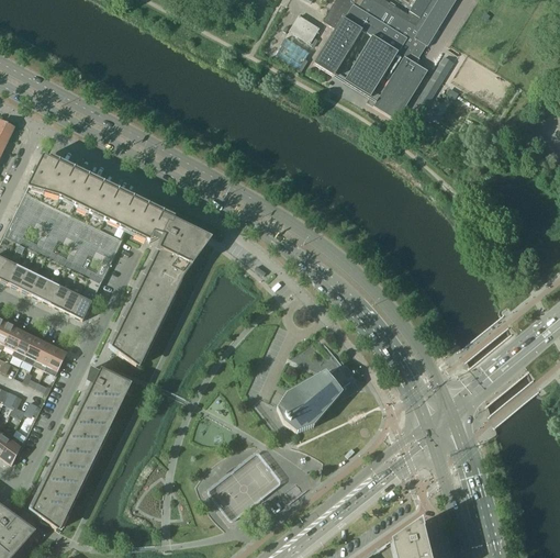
[(326,43),(315,62),(335,74),(364,28),(387,42),(370,69),(359,88),(384,103),(381,109),(399,120),(429,69),(418,63),(420,62),(418,60),(428,44),(429,44),(457,0),(416,0),(411,9),(412,10),(411,12),(391,0),(336,0),(328,12),(324,19),(336,26),(326,43)]
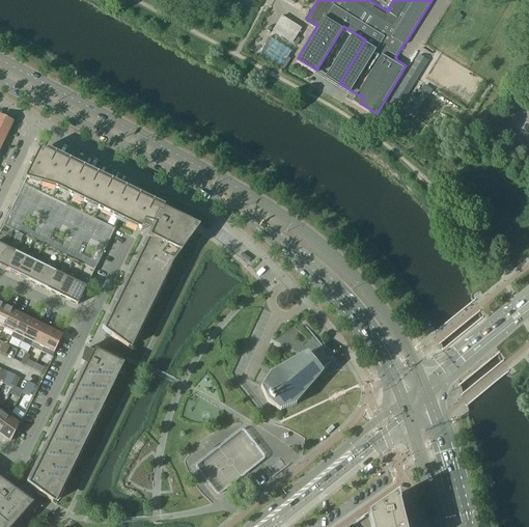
[(304,25),(283,12),(274,28),(294,39),(304,25)]
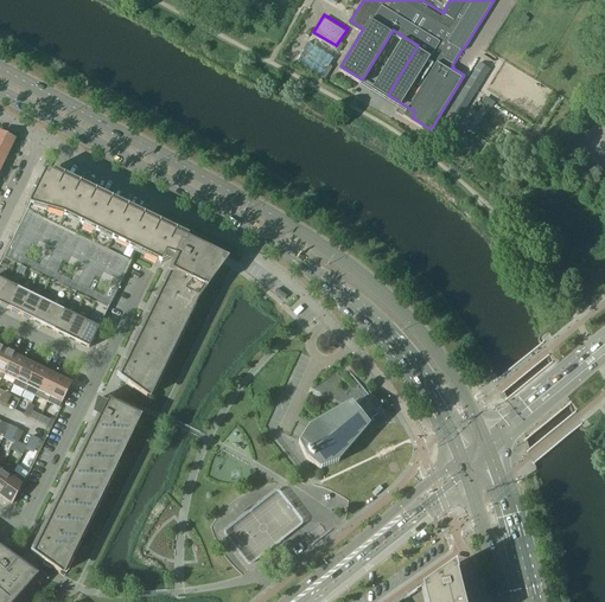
[(310,38),(298,57),(326,76),(335,63),(331,62),(336,55),(310,38)]
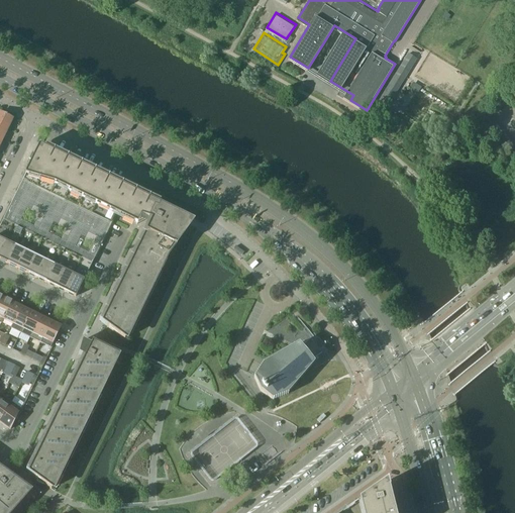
[(410,49),(391,82),(399,87),(418,56),(410,49)]
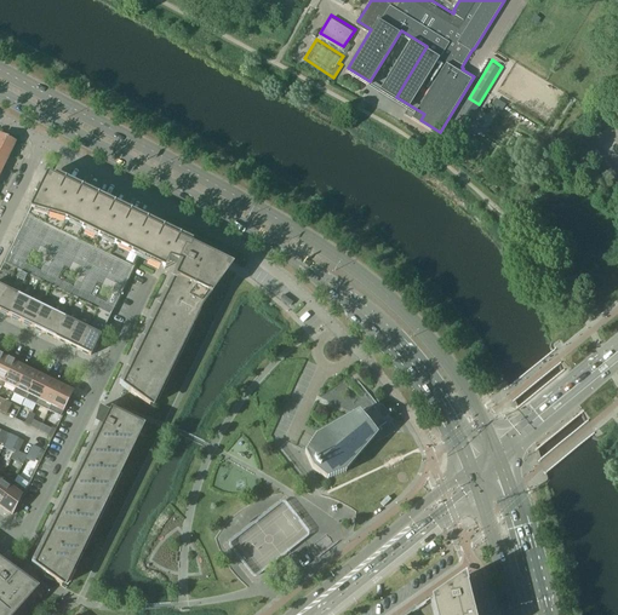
[(476,110),(465,103),(452,125),(453,125),(458,127),(461,130),(463,131),(476,110)]
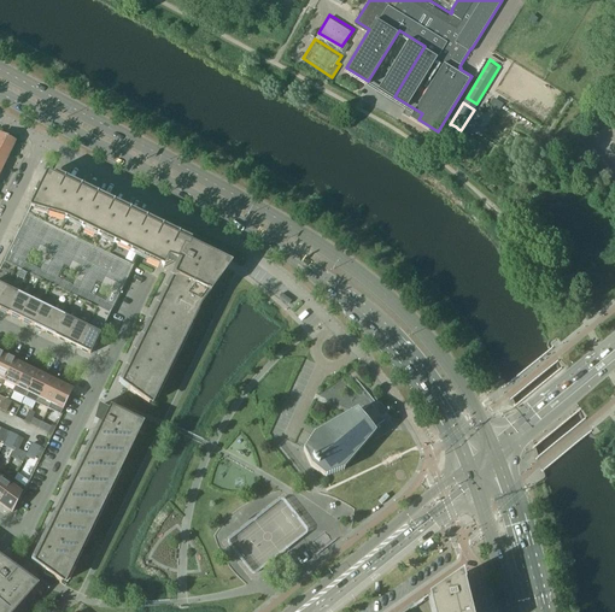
[(451,124),(446,133),(454,136),(458,129),(456,127),(451,124)]
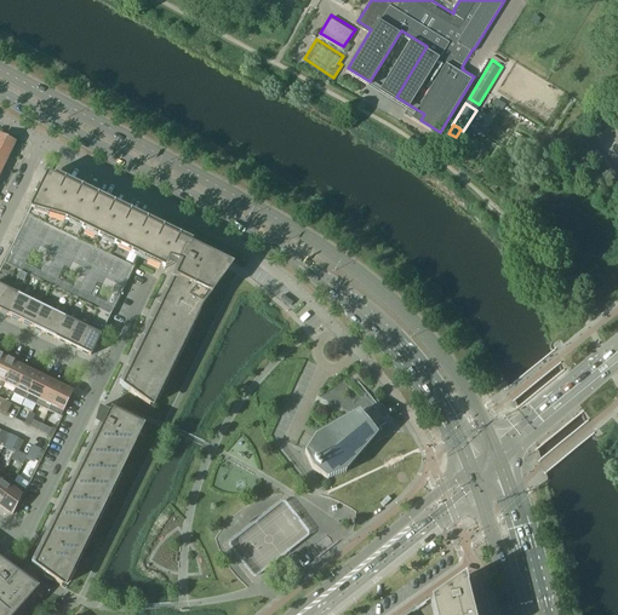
[(0,144),(11,150),(17,137),(3,130),(1,132),(0,133),(0,144)]
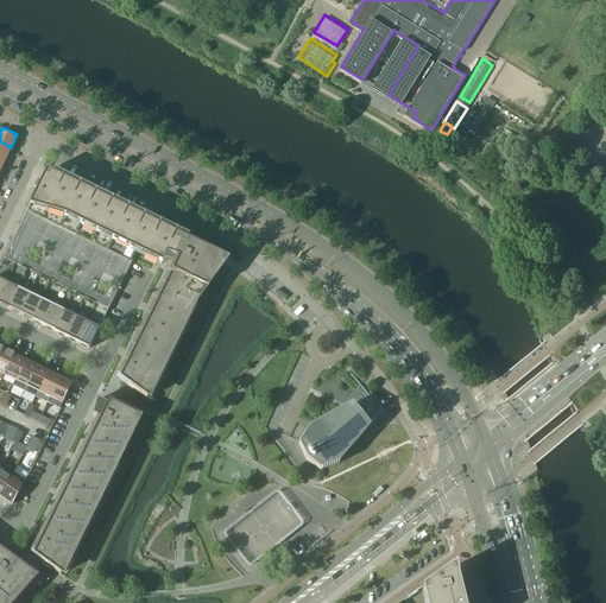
[(0,141),(0,157),(5,159),(11,147),(0,141)]
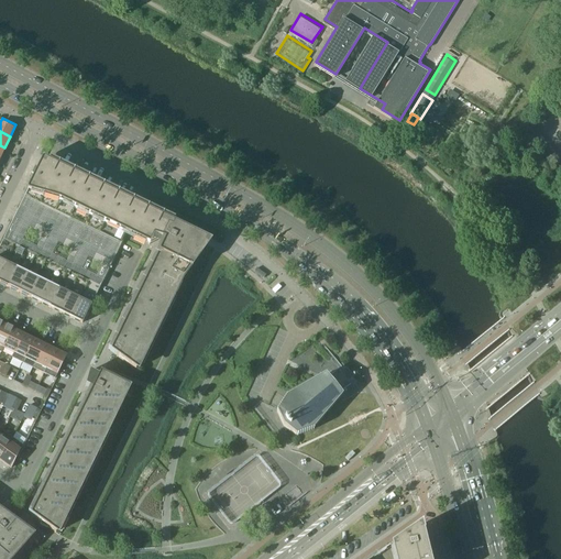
[(36,173),(30,185),(34,186),(62,194),(61,197),(76,201),(76,205),(91,209),(90,211),(106,216),(106,219),(121,223),(120,226),(138,231),(151,241),(155,233),(164,236),(144,276),(149,278),(119,340),(117,339),(117,340),(113,338),(110,344),(119,351),(130,360),(138,365),(140,362),(144,347),(146,348),(147,347),(144,346),(153,333),(154,332),(152,331),(160,319),(161,319),(161,318),(158,317),(167,305),(167,306),(168,304),(165,303),(174,291),(182,276),(196,247),(201,236),(176,223),(156,218),(157,214),(141,205),(44,157),(37,171),(36,173)]
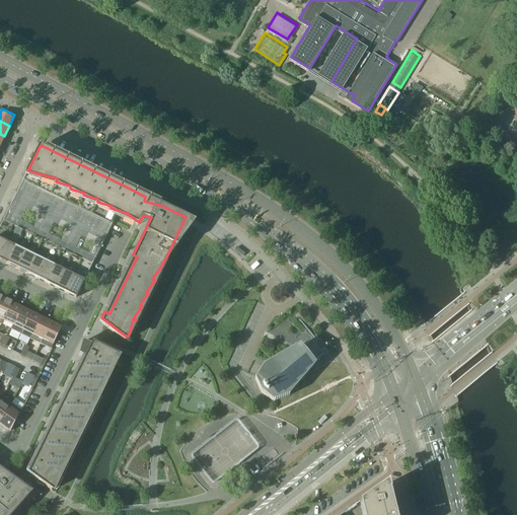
[(4,245),(0,252),(0,255),(6,260),(8,261),(13,250),(16,243),(7,238),(4,245)]
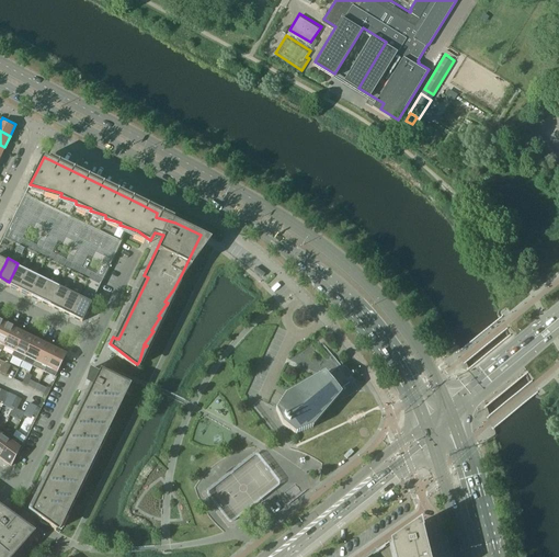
[(14,271),(9,282),(10,282),(18,286),(20,287),(25,275),(29,269),(18,263),(14,271)]
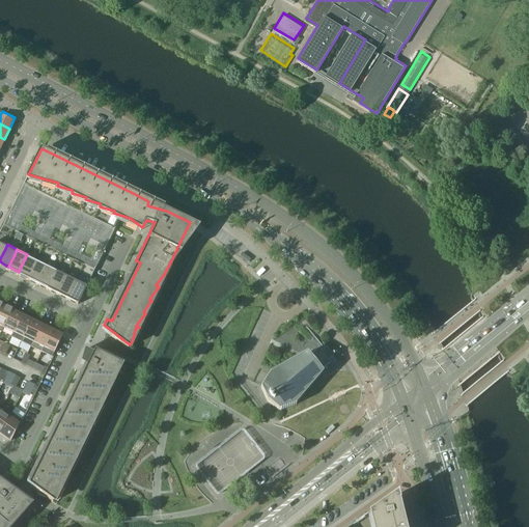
[(24,260),(19,272),(20,272),(27,276),(29,276),(34,266),(37,259),(27,254),(24,260)]
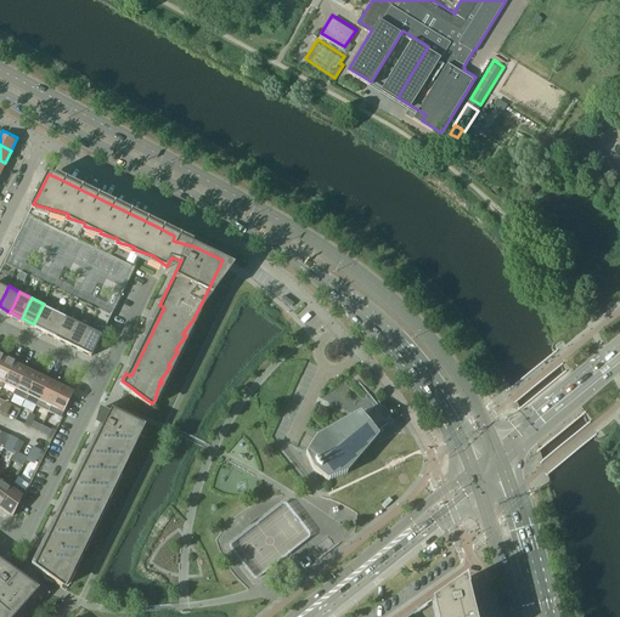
[(40,311),(34,323),(35,324),(44,328),(45,329),(51,317),(56,309),(44,304),(40,311)]
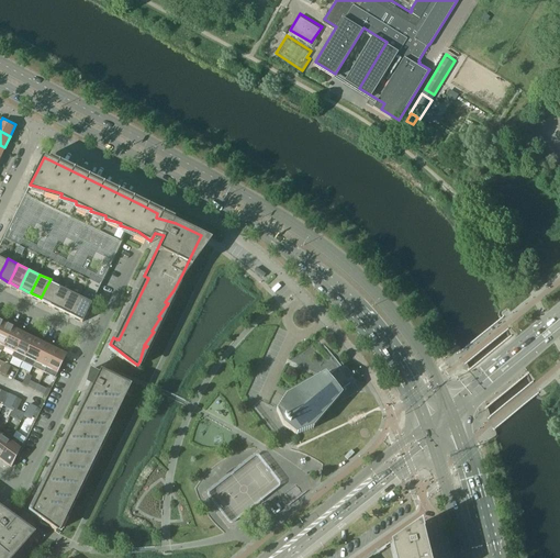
[(46,287),(41,298),(42,299),(49,302),(52,303),(57,292),(60,285),(51,279),(46,287)]
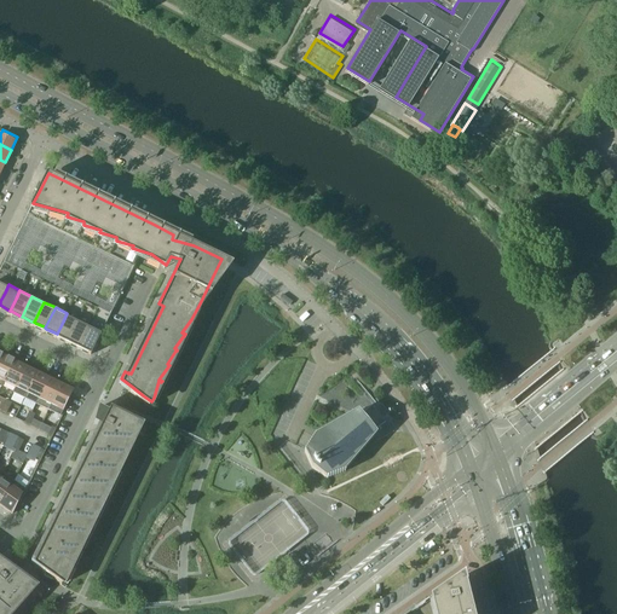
[(63,322),(57,334),(58,334),(67,339),(69,340),(75,326),(79,319),(67,313),(63,322)]
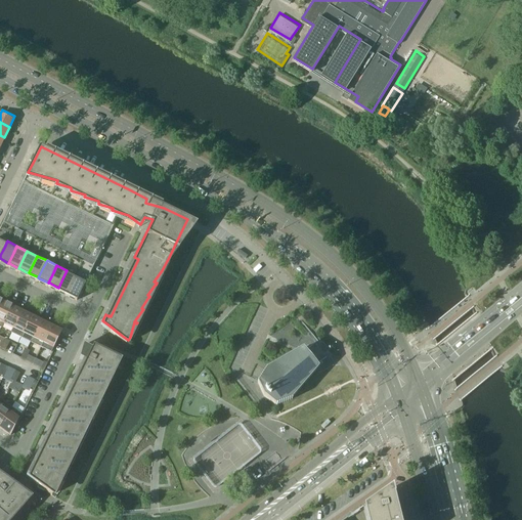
[(63,276),(58,288),(59,288),(67,292),(68,292),(74,282),(77,275),(67,270),(63,276)]
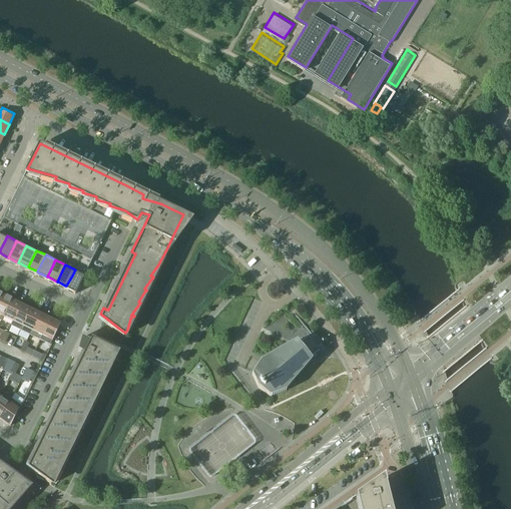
[(72,276),(66,286),(67,287),(77,291),(79,286),(82,281),(85,275),(75,270),(72,276)]
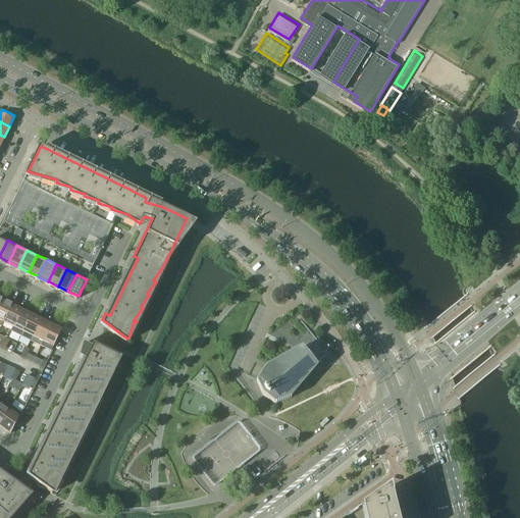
[(4,297),(0,304),(0,321),(4,323),(6,318),(5,318),(14,302),(12,301),(11,301),(4,298),(5,297),(4,297)]
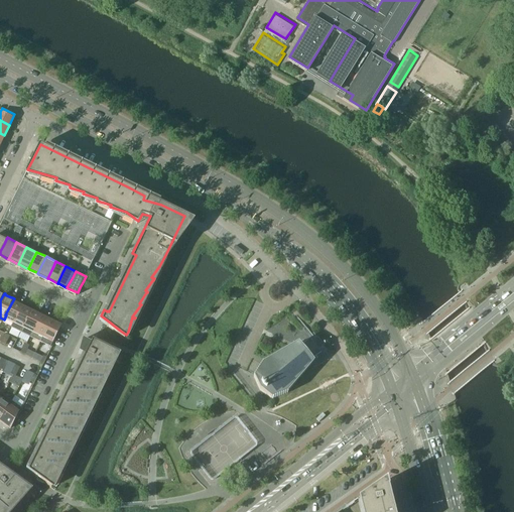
[(5,314),(6,314),(15,320),(23,302),(21,301),(21,302),(14,299),(14,298),(5,314)]
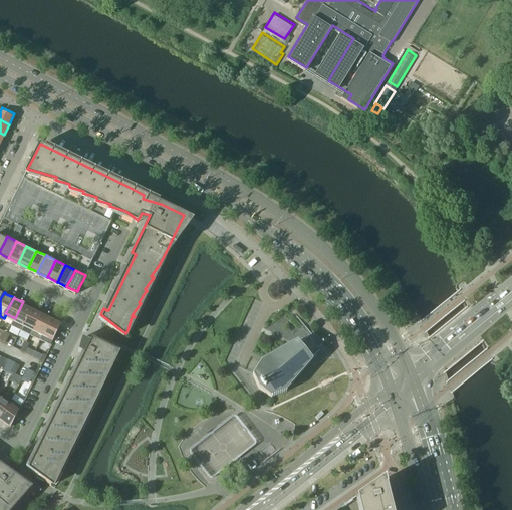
[(25,323),(33,306),(31,305),(31,306),(24,302),(23,301),(15,318),(13,322),(23,327),(25,323)]
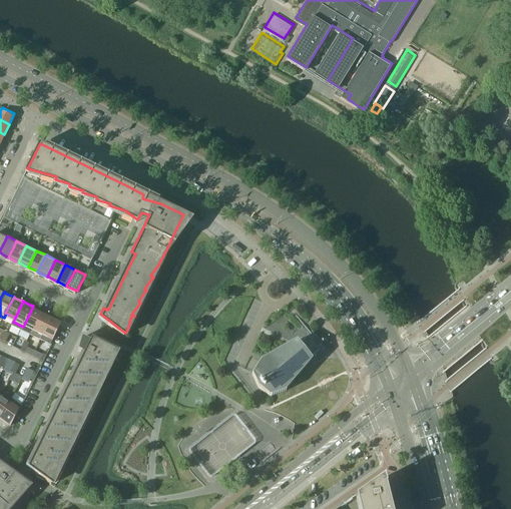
[(43,311),(41,310),(40,311),(33,307),(34,306),(33,306),(25,323),(23,327),(32,332),(43,311)]
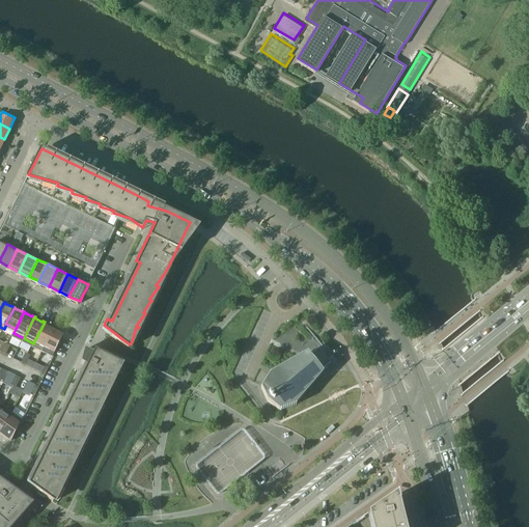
[(45,322),(33,343),(44,349),(54,327),(52,326),(45,323),(45,322)]
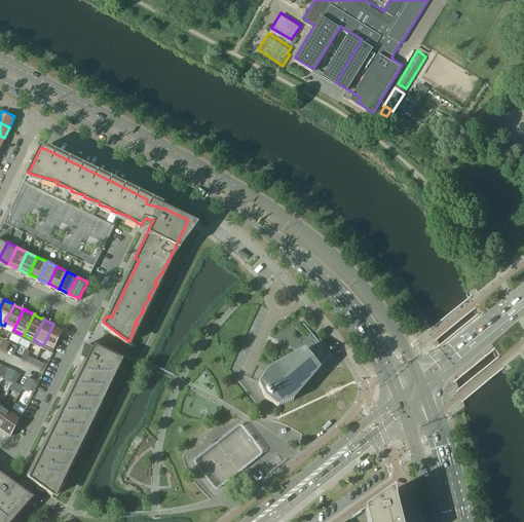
[(43,345),(54,350),(60,341),(59,340),(62,333),(64,329),(54,325),(54,324),(53,324),(43,345)]
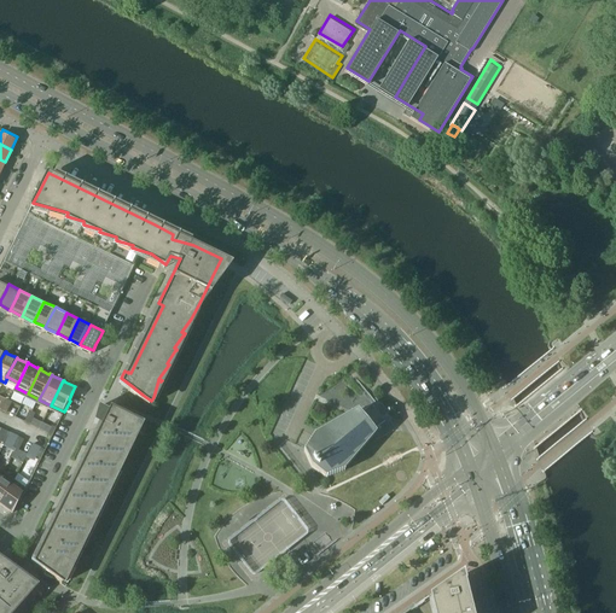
[(346,466),(377,428),(382,433),(396,426),(366,390),(355,402),(360,407),(317,431),(306,447),(313,462),(327,472),(346,466)]
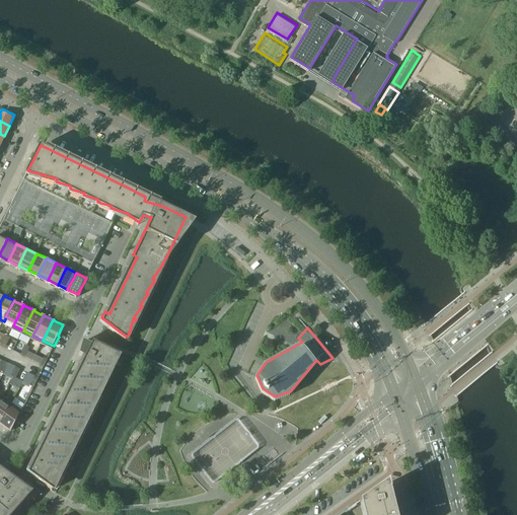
[(30,462),(27,468),(38,475),(41,477),(39,481),(46,484),(46,482),(47,482),(50,485),(54,487),(55,485),(56,484),(55,483),(59,470),(61,471),(62,470),(60,468),(67,458),(68,458),(68,457),(66,455),(74,445),(75,444),(72,443),(80,432),(81,431),(79,430),(86,419),(87,419),(87,418),(85,417),(93,406),(94,405),(91,402),(99,392),(100,392),(100,391),(119,355),(120,352),(108,346),(109,344),(103,341),(101,343),(94,340),(93,343),(84,338),(81,352),(84,353),(72,378),(76,380),(61,413),(35,464),(33,463),(30,462)]
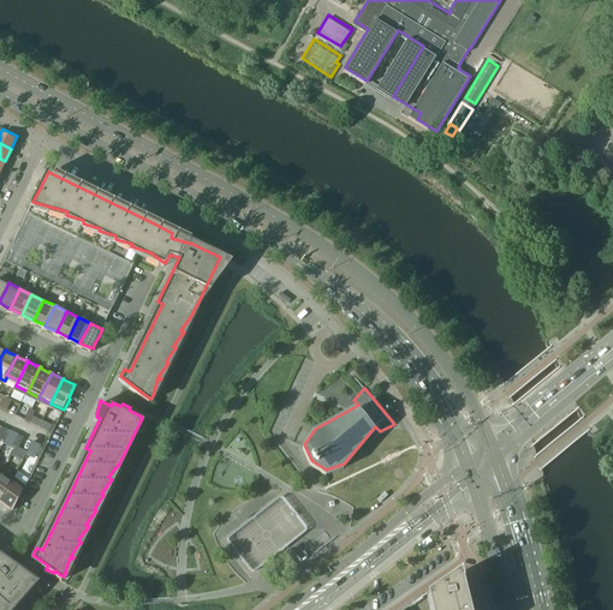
[(29,448),(21,444),(18,442),(13,452),(24,456),(29,448)]
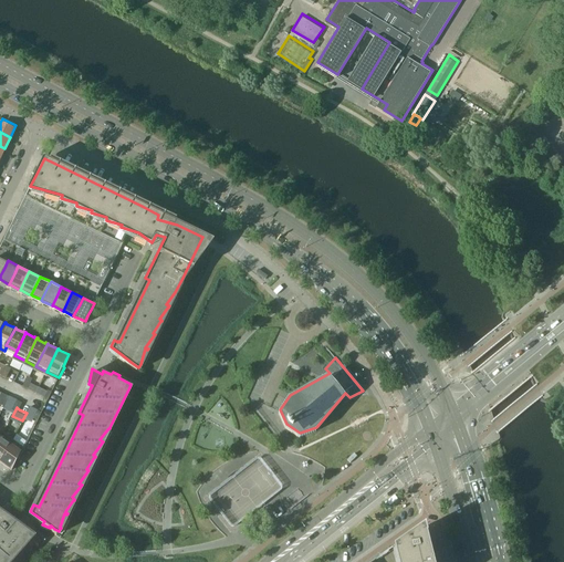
[(0,437),(0,457),(0,458),(16,437),(6,429),(2,434),(0,437)]
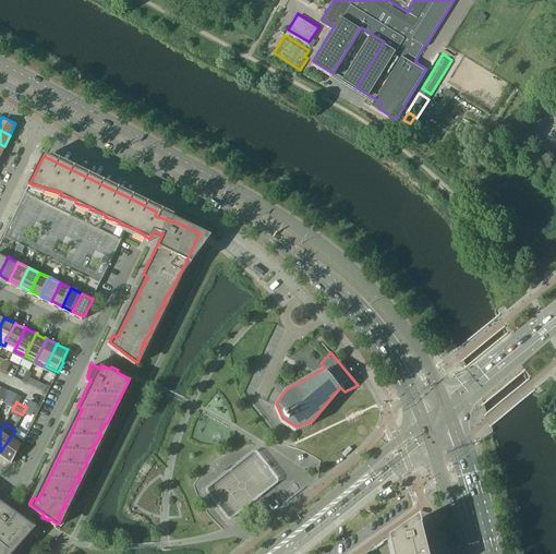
[(26,438),(15,431),(0,452),(1,452),(13,459),(16,454),(20,447),(21,448),(26,438)]
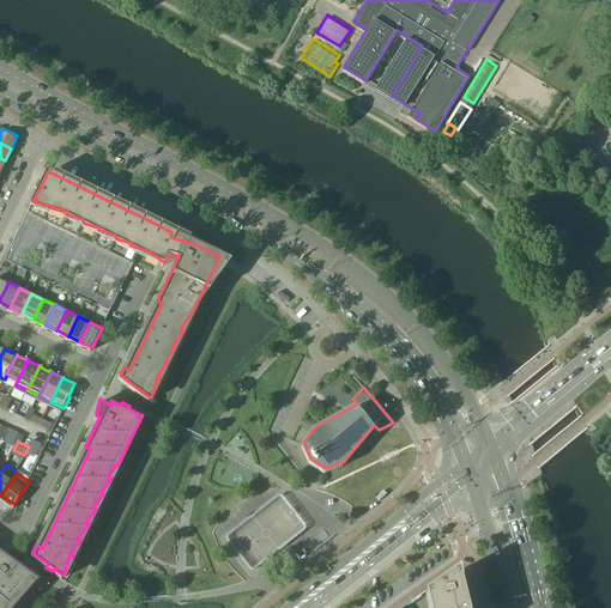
[(0,607),(6,607),(11,603),(12,603),(16,597),(24,589),(28,583),(37,576),(36,575),(24,566),(26,564),(19,558),(17,560),(8,554),(6,558),(0,552),(0,607)]
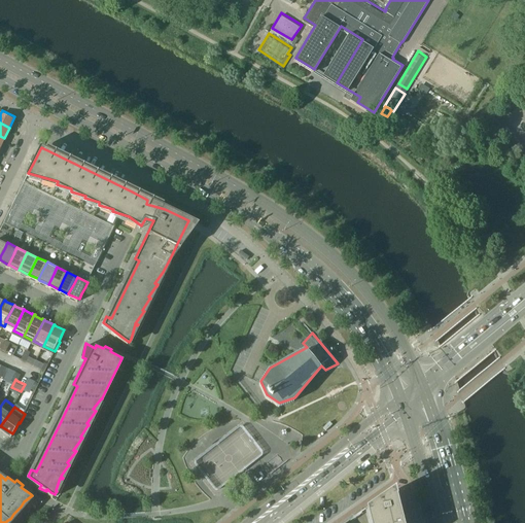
[(370,508),(355,518),(358,522),(403,522),(396,493),(394,488),(370,506),(370,508)]
